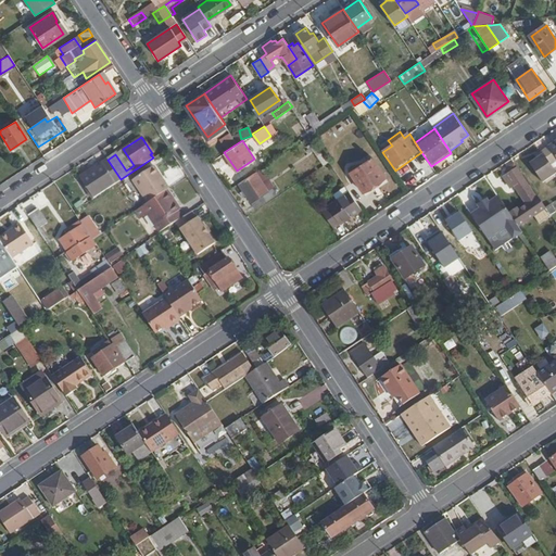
[(554,168),(547,160),(554,155),(548,147),(541,151),(543,154),(530,164),(540,178),(554,168)]
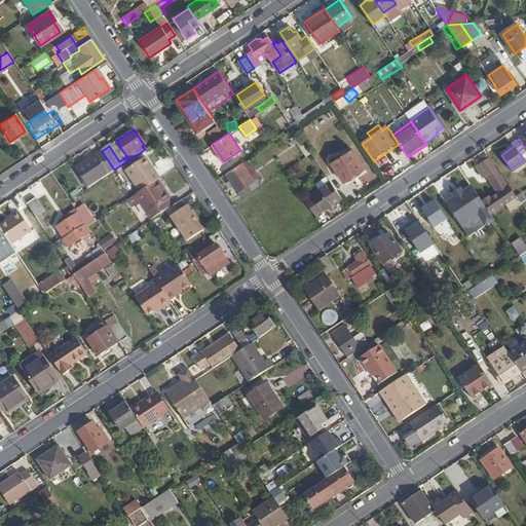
[(365,167),(352,149),(331,163),(343,182),(365,167)]
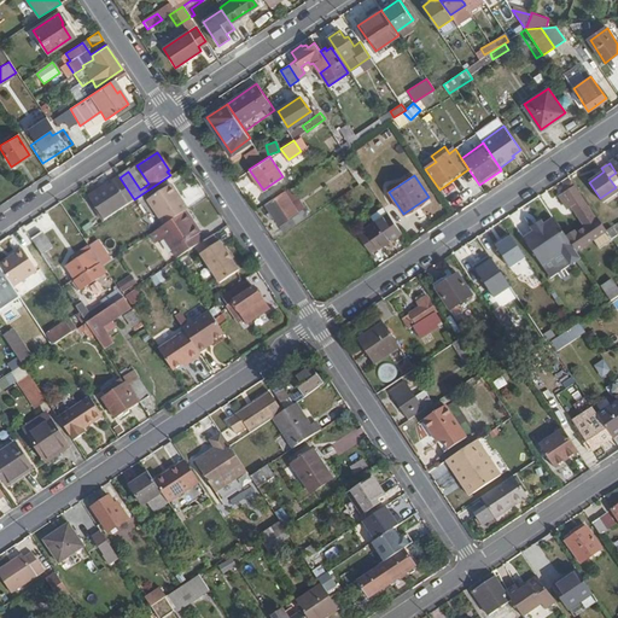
[(103,220),(134,199),(120,178),(118,176),(94,192),(97,196),(89,200),(103,220)]
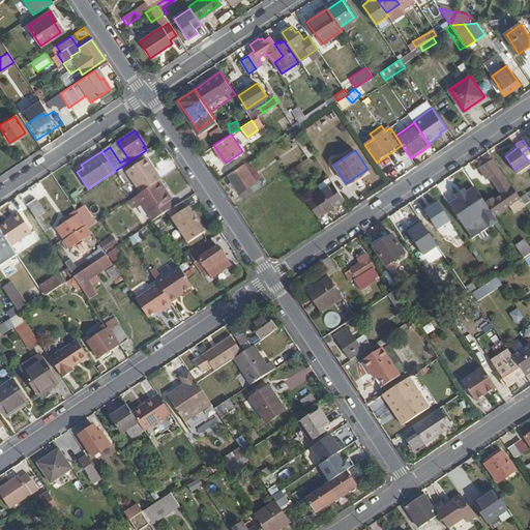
[(520,198),(509,181),(507,182),(489,154),(480,160),(511,204),(520,198)]
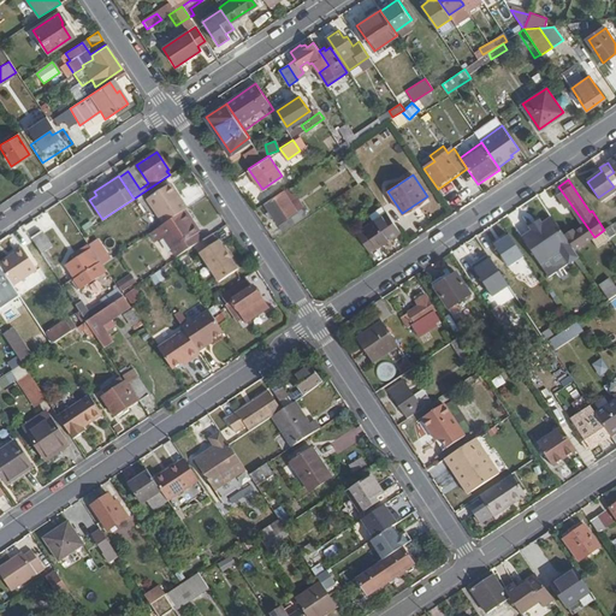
[(372,194),(362,181),(353,187),(362,201),(372,194)]
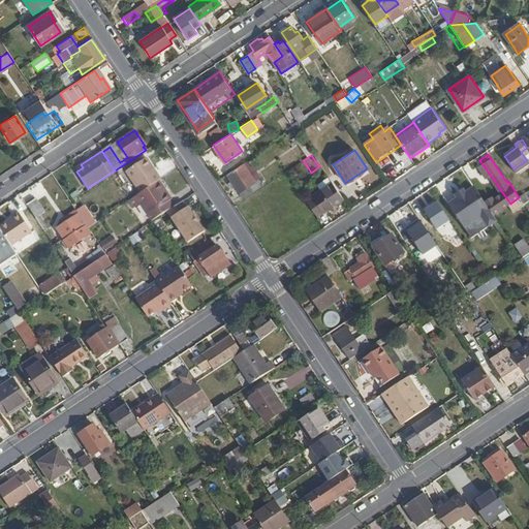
[(161,178),(157,173),(155,174),(145,159),(124,173),(137,194),(159,180),(161,178)]
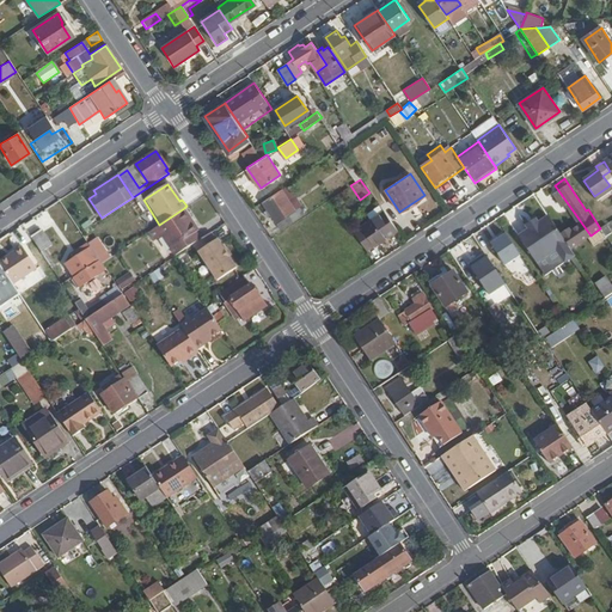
[(294,210),(280,189),(262,202),(279,228),(292,219),(288,214),(294,210)]
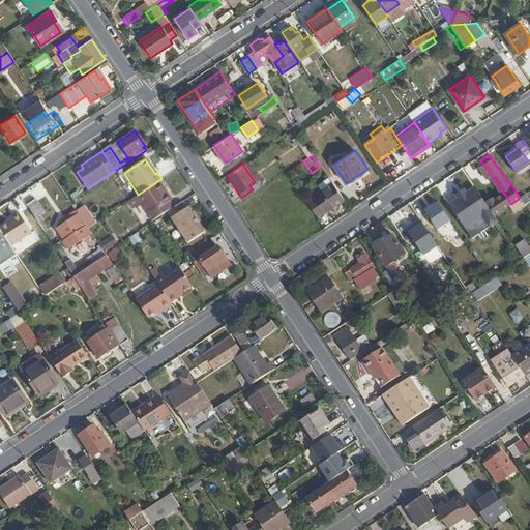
[(173,207),(168,200),(163,193),(166,190),(159,180),(138,195),(134,198),(150,222),(167,210),(173,207)]
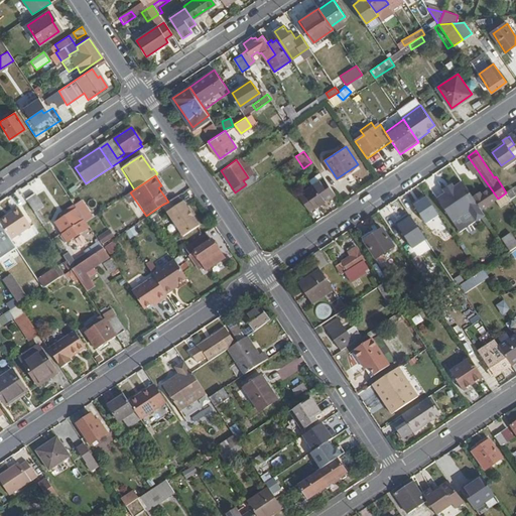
[(320,204),(335,194),(324,176),(304,189),(304,190),(298,196),(307,211),(314,207),(313,205),(319,201),(320,204)]
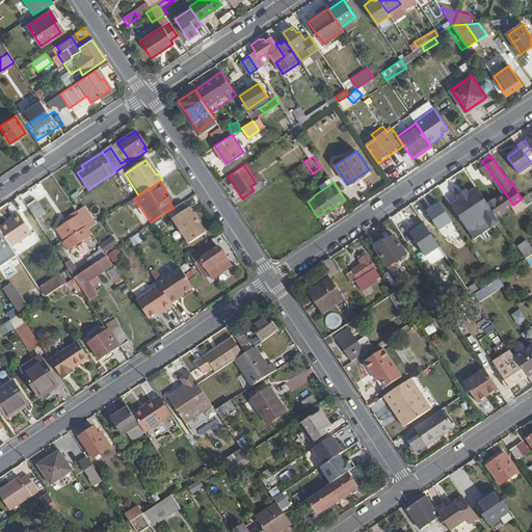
[(500,222),(477,187),(469,193),(466,190),(457,196),(459,200),(451,206),(468,229),(483,217),(491,229),(500,222)]
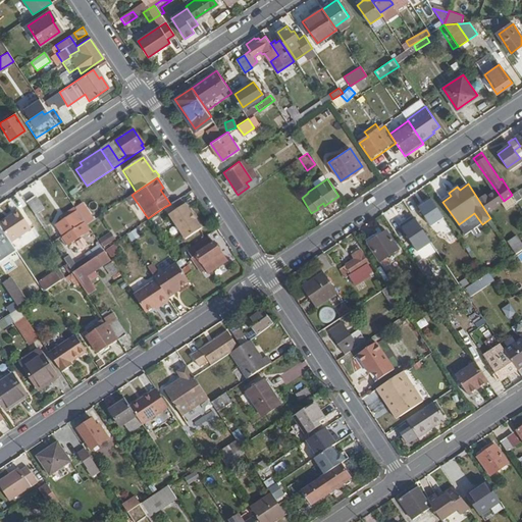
[(45,208),(36,195),(25,201),(35,215),(45,208)]
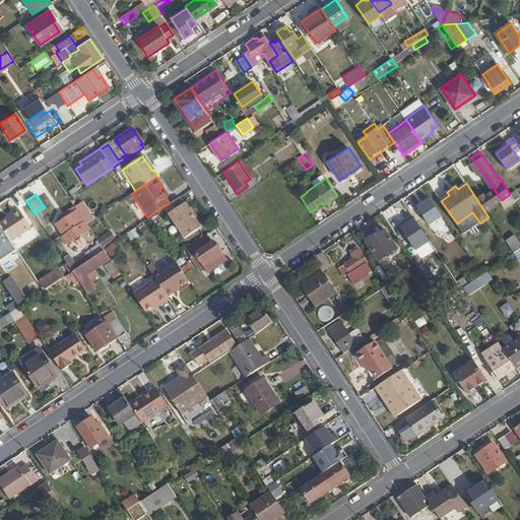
[(201,226),(185,202),(183,203),(179,196),(170,203),(164,206),(185,238),(201,226)]
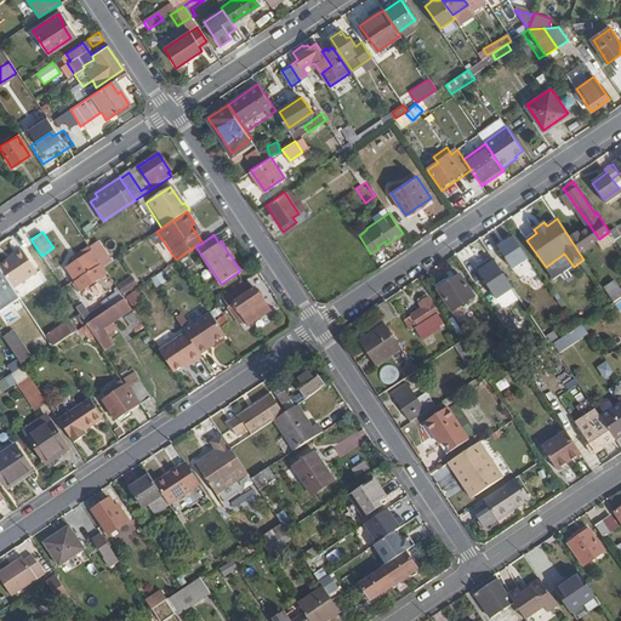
[(104,267),(90,246),(73,257),(75,261),(67,268),(81,290),(96,279),(92,274),(104,267)]
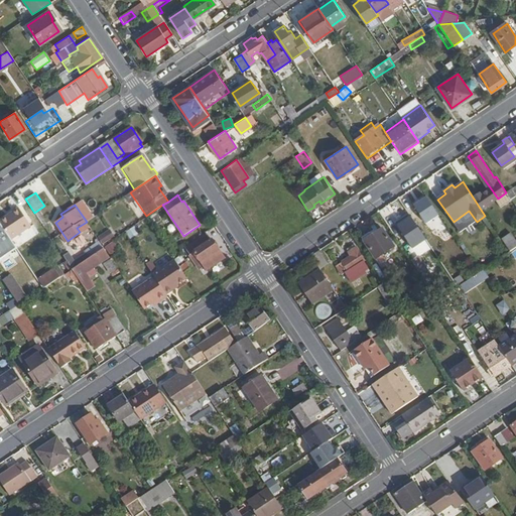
[(404,237),(431,219),(423,206),(416,210),(414,206),(393,221),(404,237)]
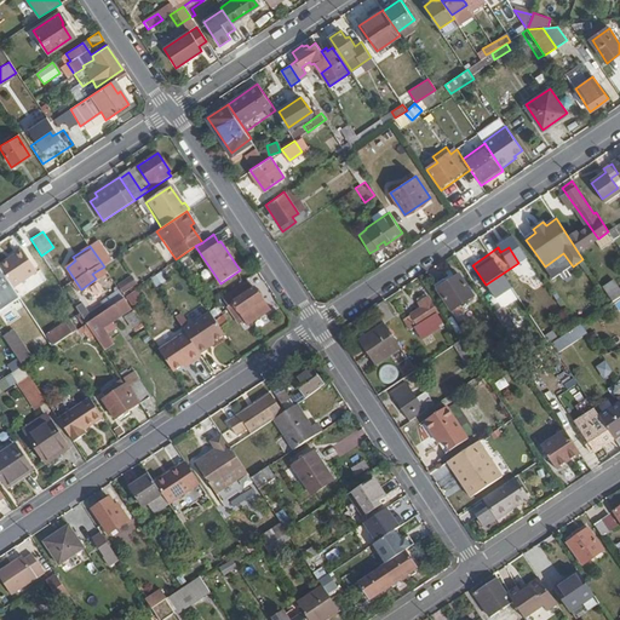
[(0,269),(12,288),(36,273),(21,250),(0,264),(0,269)]
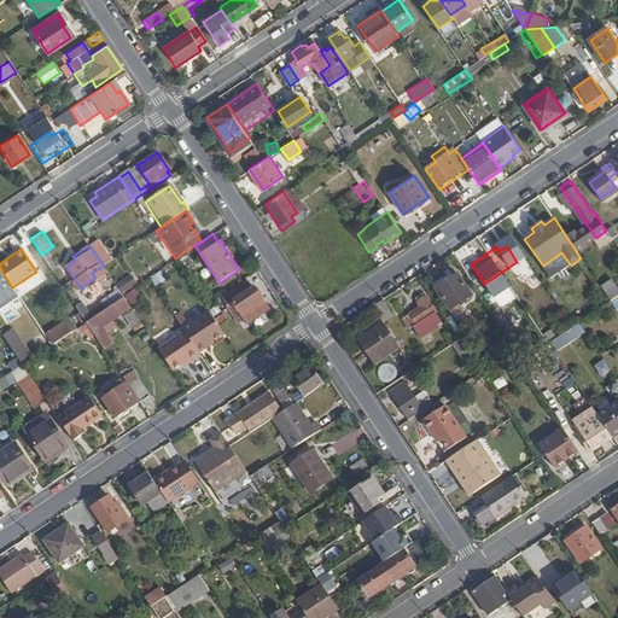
[(149,278),(155,287),(165,280),(161,272),(149,278)]
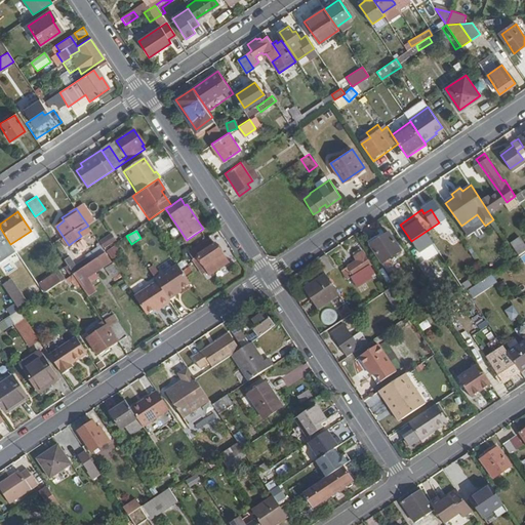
[(457,239),(451,231),(446,235),(452,243),(457,239)]
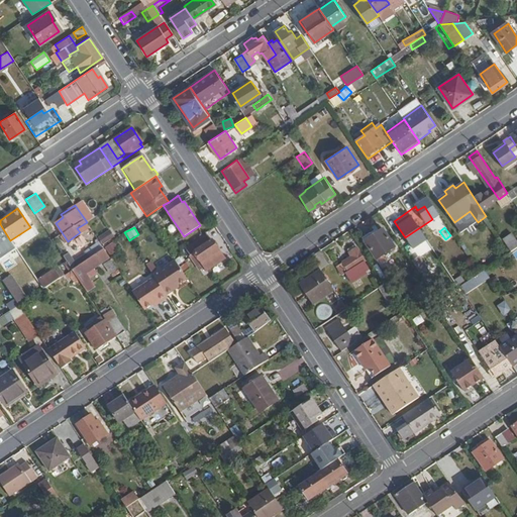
[(395,246),(383,228),(365,240),(378,259),(395,246)]
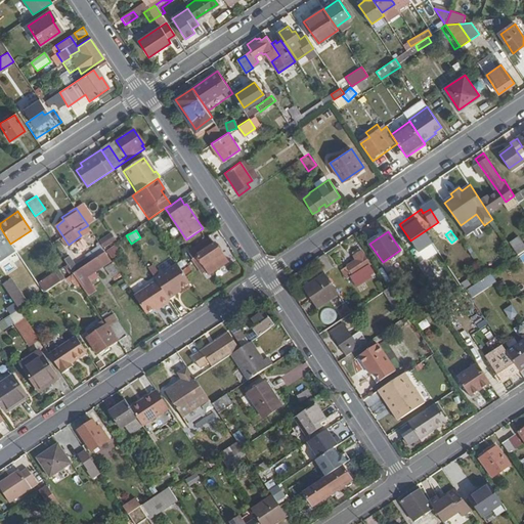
[(111,233),(98,241),(104,249),(116,242),(111,233)]
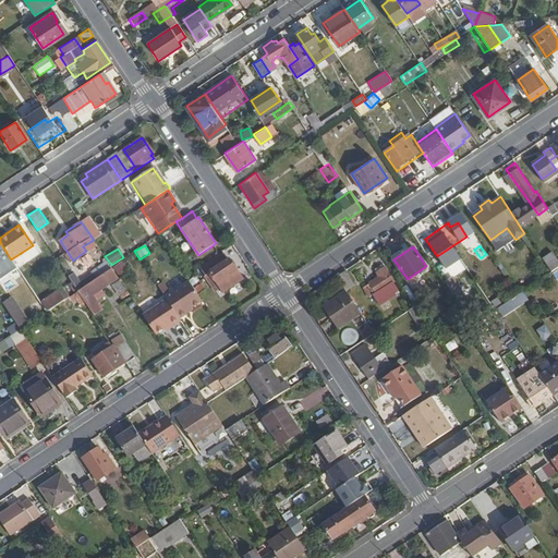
[(219,281),(237,269),(229,258),(228,259),(223,254),(201,269),(216,290),(221,286),(219,281)]
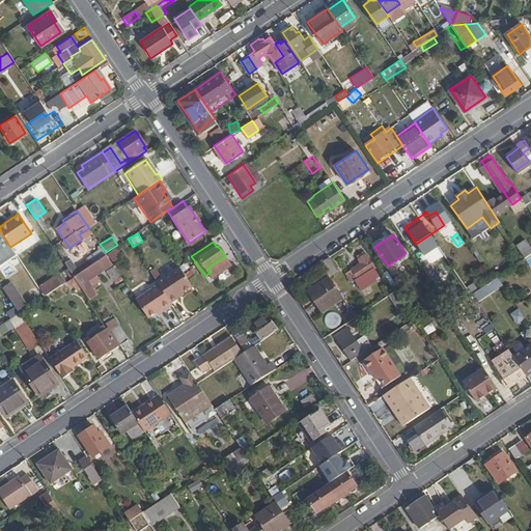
[(530,254),(530,249),(525,242),(516,248),(525,259),(530,254)]
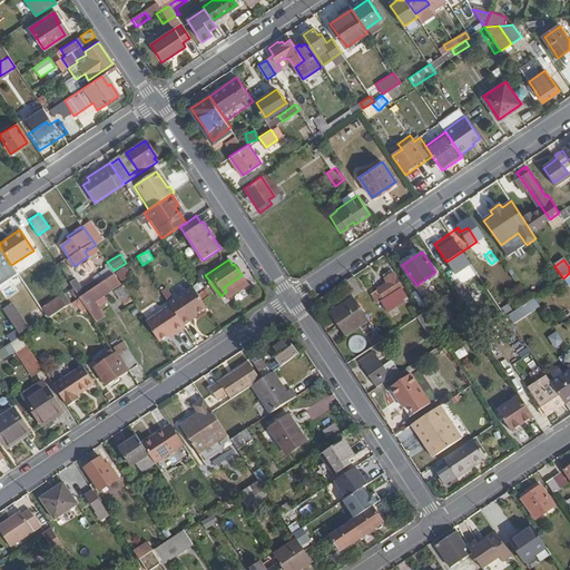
[(119,279),(129,276),(126,266),(116,271),(119,279)]
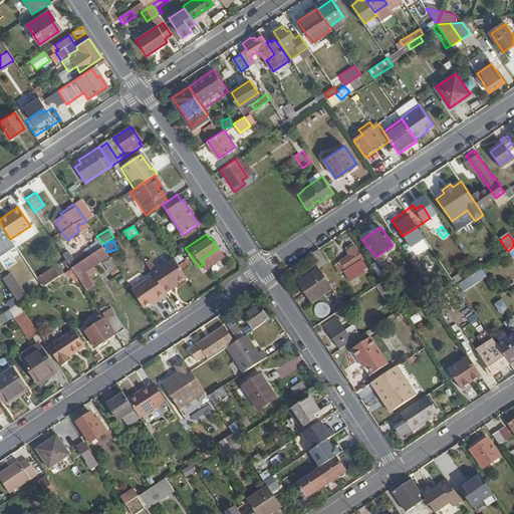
[(368,266),(355,245),(347,251),(349,254),(335,264),(341,273),(344,271),(351,281),(365,271),(364,269),(368,266)]
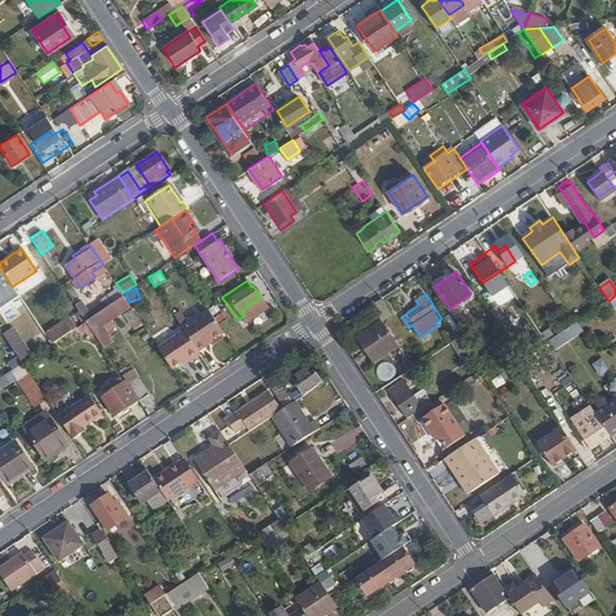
[(108,332),(117,326),(113,320),(132,308),(124,296),(100,312),(87,321),(105,349),(116,343),(108,332)]
